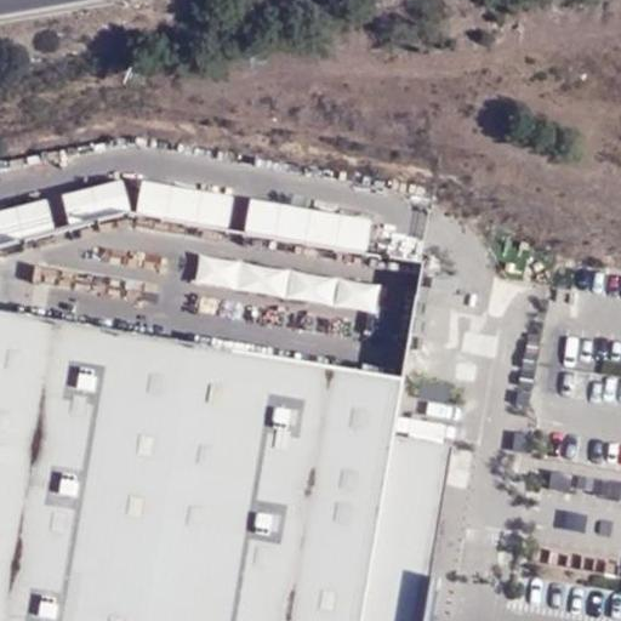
[(231,224),(235,194),(143,177),(137,209),(231,224)]
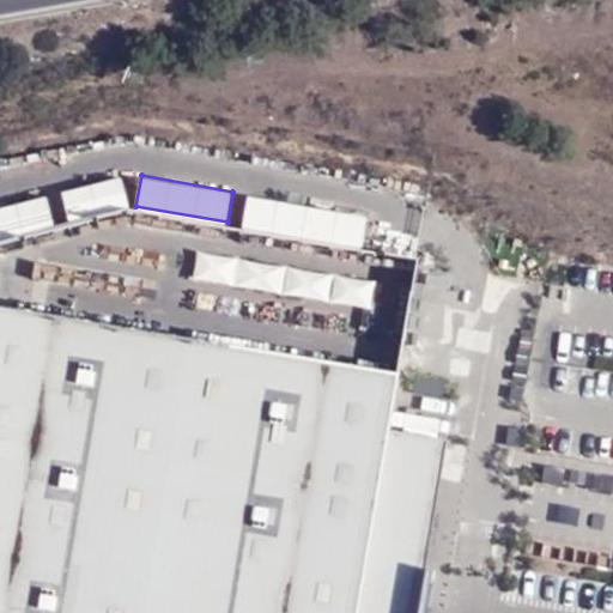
[(64,190),(70,219),(129,205),(123,176),(64,190)]
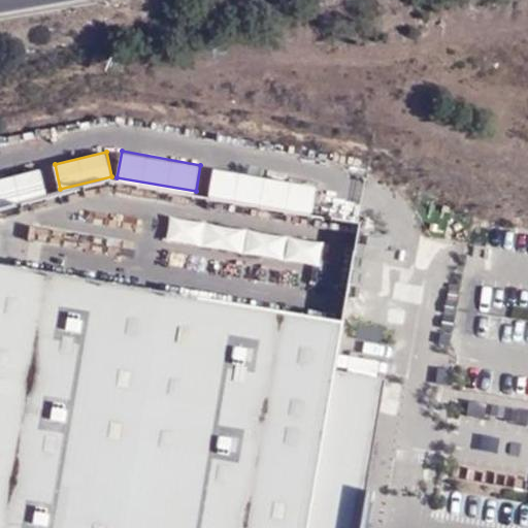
[(213,166),(209,191),(314,211),(318,187),(213,166)]
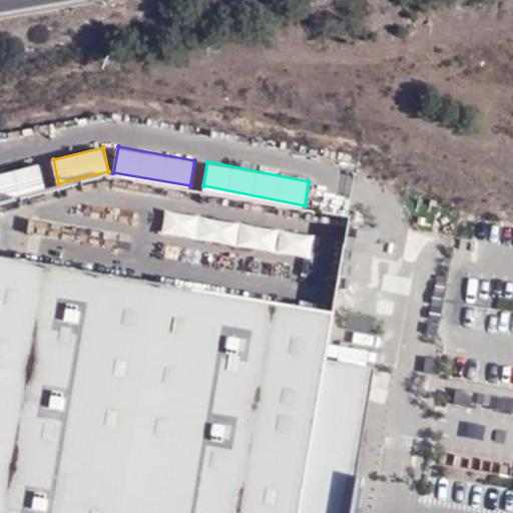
[(0,199),(46,188),(40,162),(0,172),(0,199)]
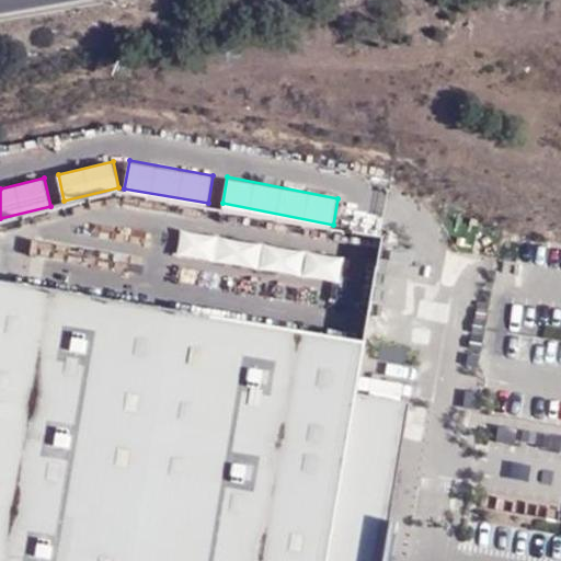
[(370,333),(386,231),(302,219),(299,247),(181,230),(178,258),(351,282),(346,312),(309,307),(306,324),(370,333)]
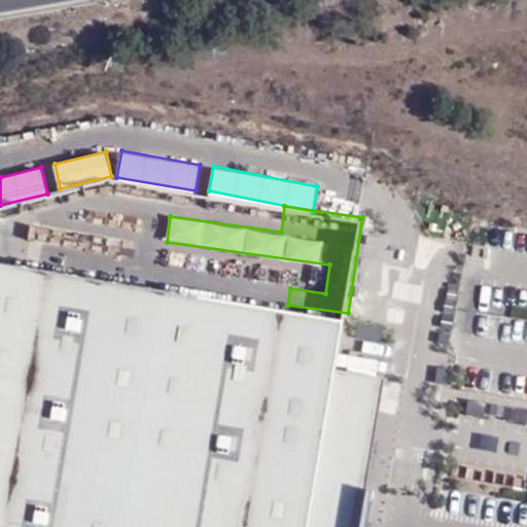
[(0,266),(0,526),(309,526),(336,372),(344,324),(0,266)]
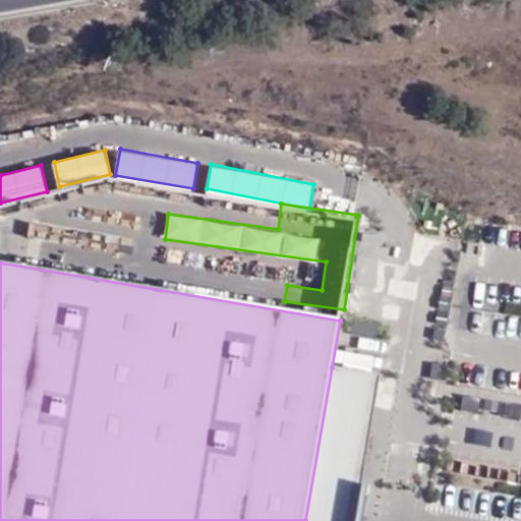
[(520,317),(506,317),(505,331),(520,332),(520,317)]
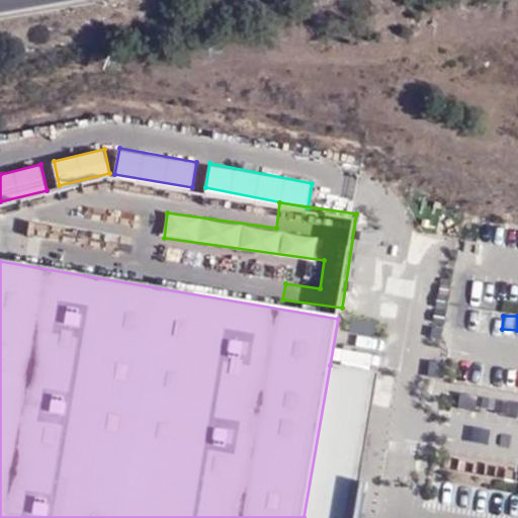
[(354,517),(378,374),(330,365),(304,517),(354,517)]
